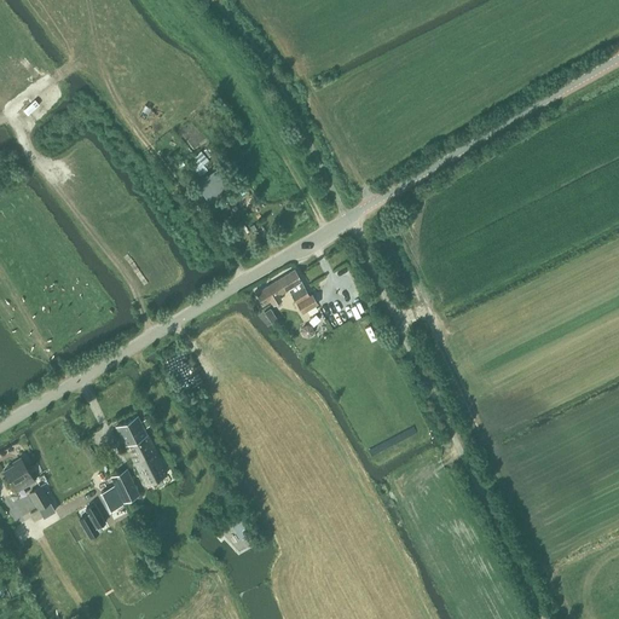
[(296,270),(258,293),(265,305),(273,300),(275,304),(283,299),(281,295),(290,290),(300,308),(304,313),(318,305),(316,299),(312,294),(310,295),(306,288),(304,282),(296,270)]
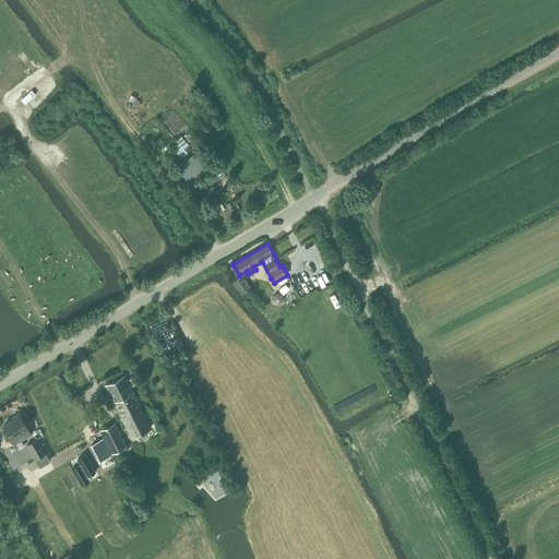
[(250,288),(245,278),(239,282),(245,292),(250,288)]
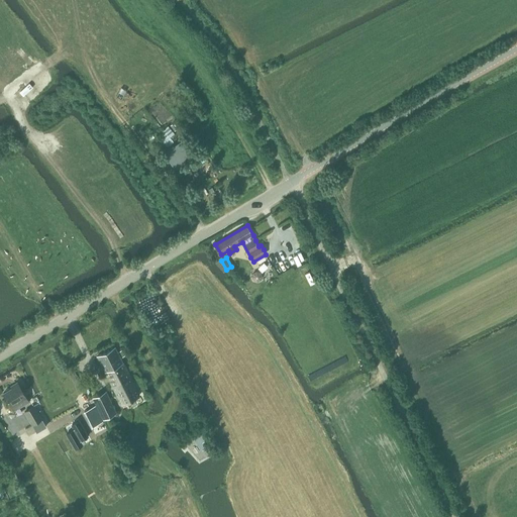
[(115,347),(97,356),(112,387),(121,405),(139,396),(130,378),(120,358),(127,354),(125,348),(117,352),(115,347)]
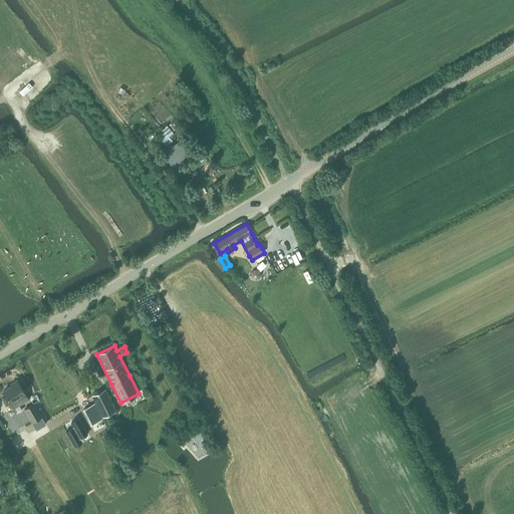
[(13,409),(28,400),(18,382),(10,388),(8,388),(5,389),(5,391),(3,392),(13,409)]
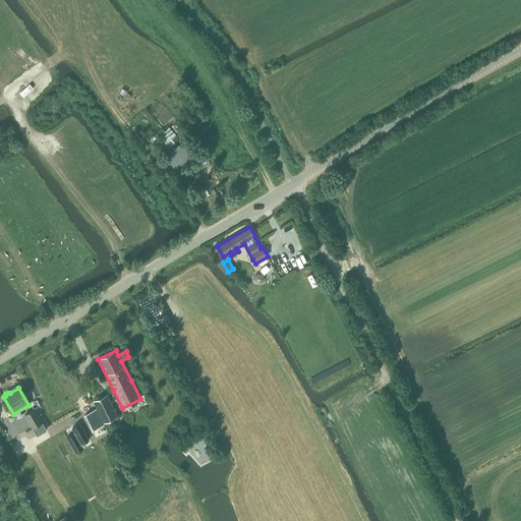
[(104,422),(118,416),(107,394),(93,400),(104,422)]
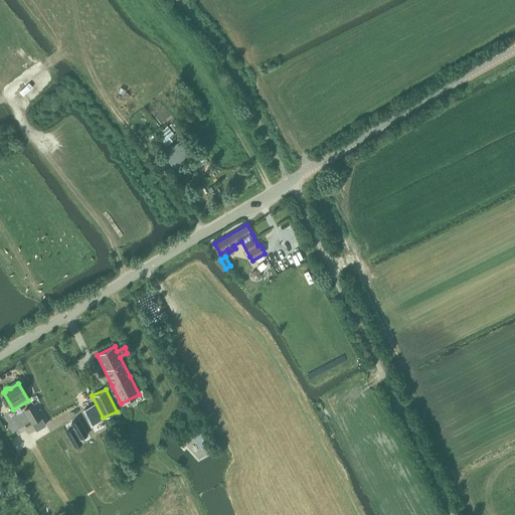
[(96,404),(84,409),(93,424),(103,419),(96,404)]
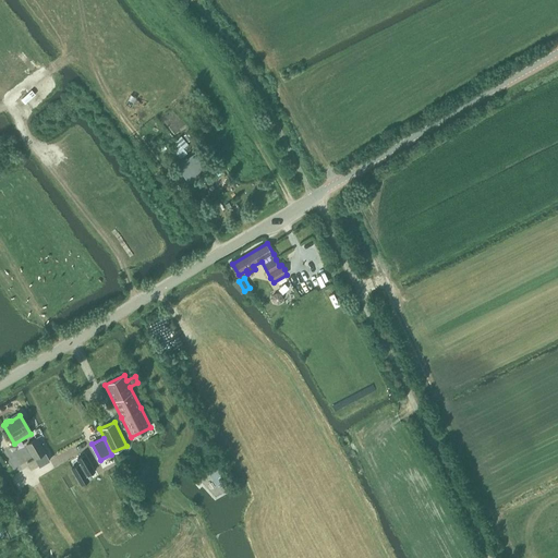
[(49,460),(45,453),(45,452),(37,439),(26,446),(35,459),(39,466),(49,460)]
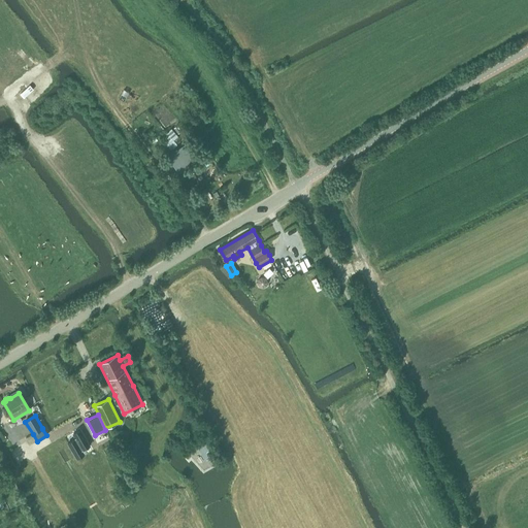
[(91,446),(80,429),(72,434),(75,438),(67,443),(76,459),(85,455),(83,451),(91,446)]
